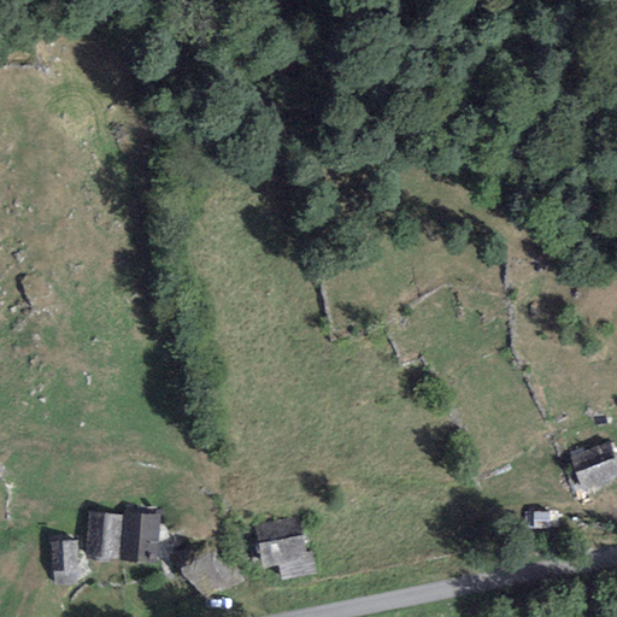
[(583,492),(616,479),(616,464),(607,442),(583,452),(582,448),(569,454),(570,457),(583,492)]
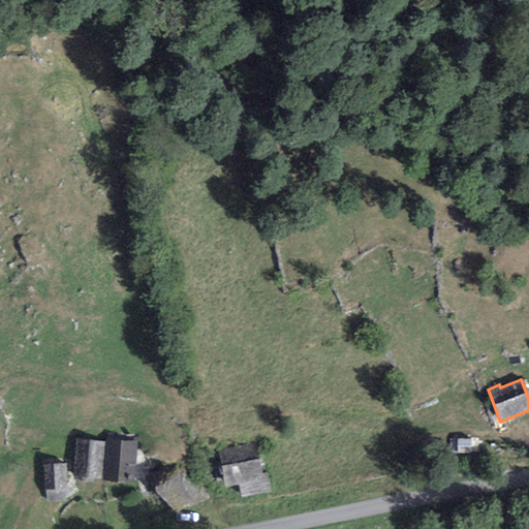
[(103,480),(106,443),(76,440),(73,477),(103,480)]
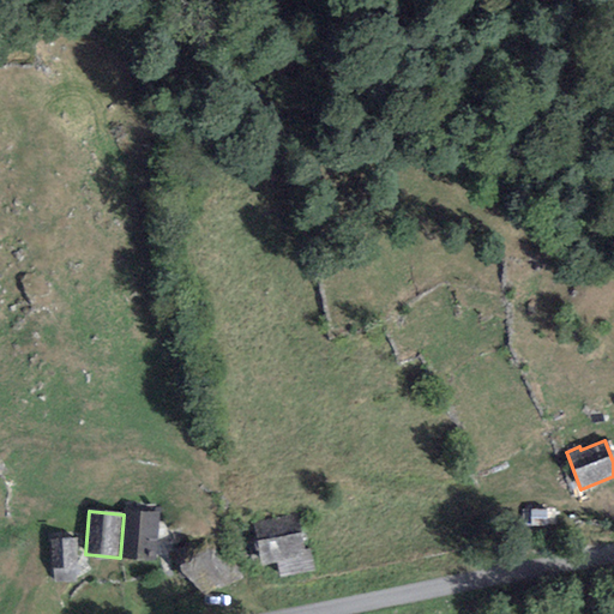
[(160,513),(124,511),(124,515),(120,558),(156,560),(160,513)]
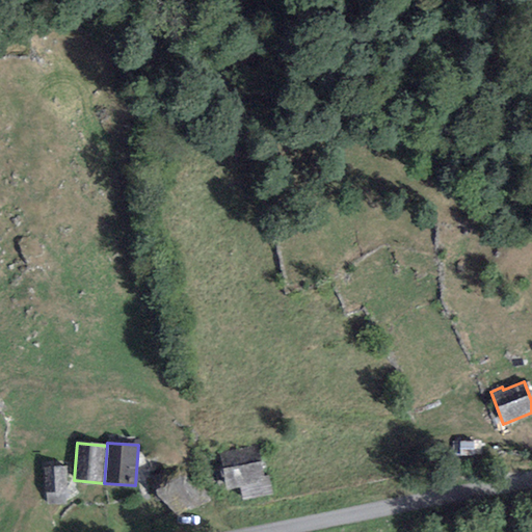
[(258,446),(219,453),(227,490),(241,487),(243,500),(271,495),(268,477),(264,478),(258,446)]
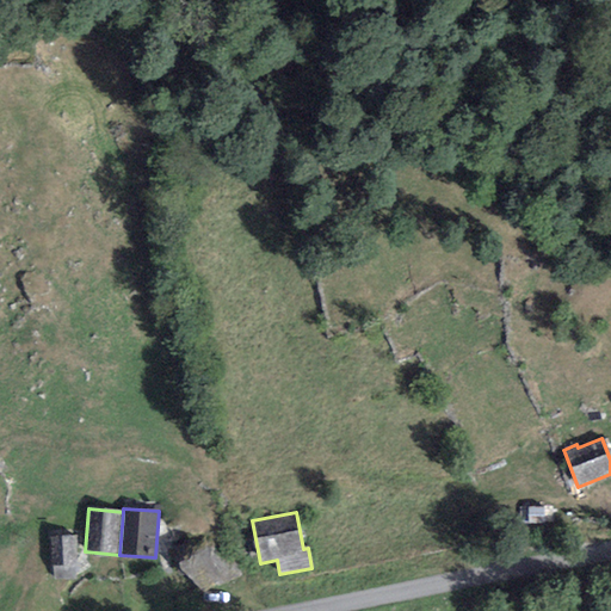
[(54,579),(76,579),(76,536),(51,537),(54,579)]
